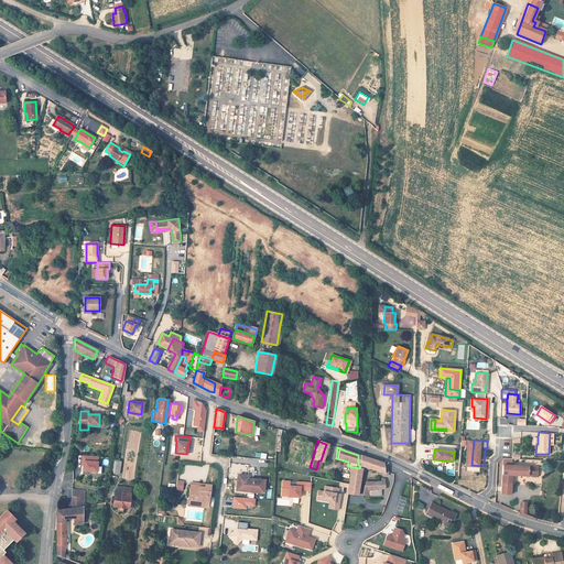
[(358,465),(360,466),(381,473),(381,474),(386,475),(386,466),(384,465),(381,464),(380,462),(358,455),(358,465)]
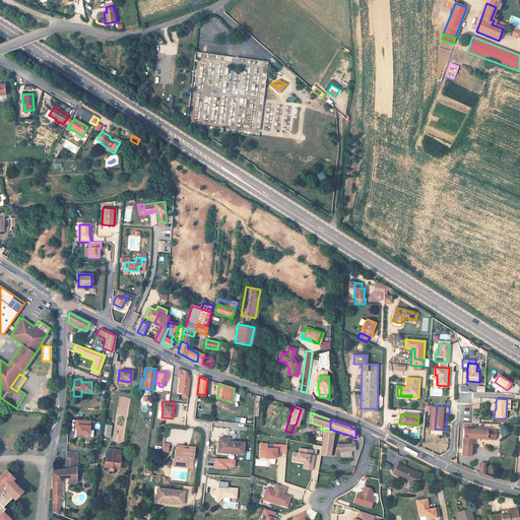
[(89,421),(75,420),(74,426),(76,426),(76,430),(75,435),(87,436),(88,436),(89,431),(89,421)]
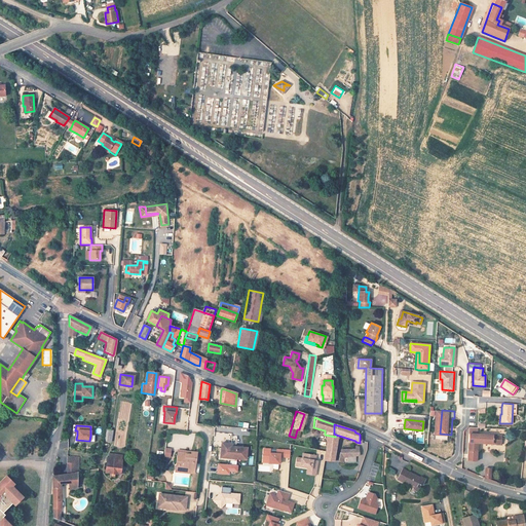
[(477,443),(492,444),(492,436),(468,434),(467,460),(476,461),(477,443)]
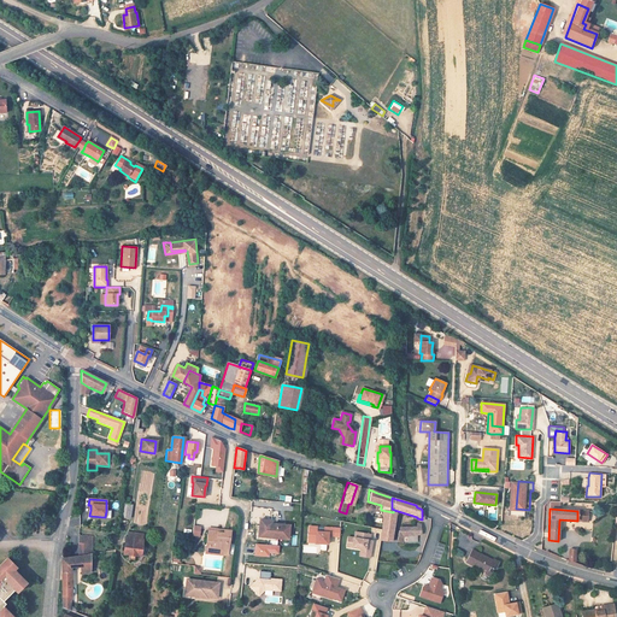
[(378,529),(382,530),(391,532),(393,512),(381,510),(381,515),(378,529)]
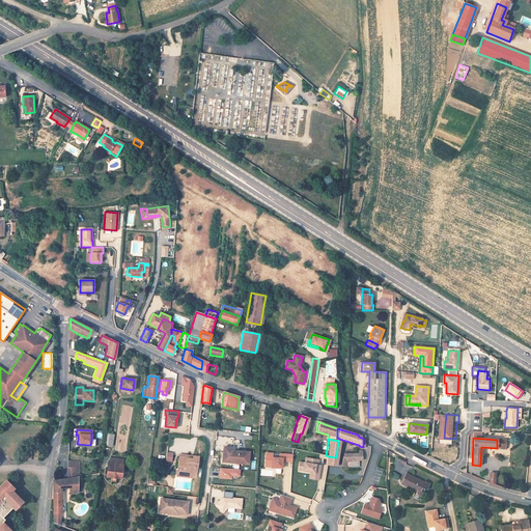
[(497,440),(497,448),(505,448),(506,440),(497,440)]
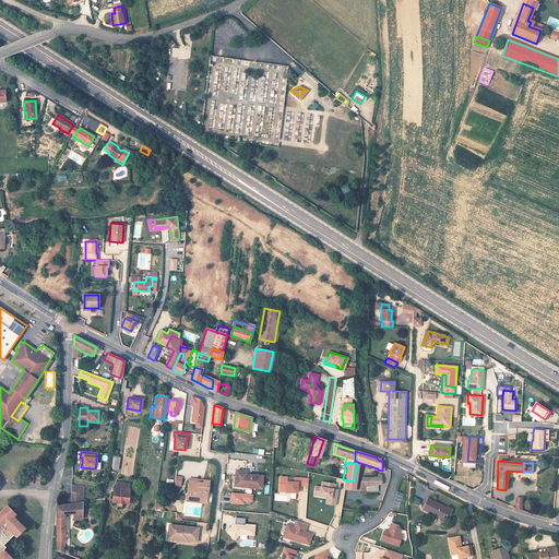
[(239,472),(237,489),(248,490),(249,489),(260,490),(262,477),(245,475),(245,473),(239,472)]
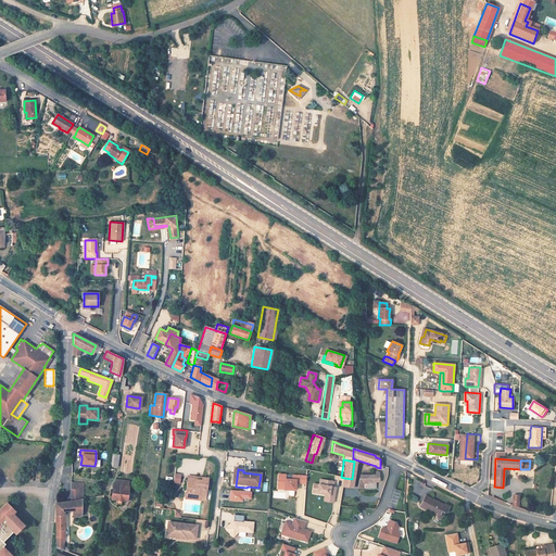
[(378,485),(377,475),(375,475),(375,477),(359,478),(359,480),(357,480),(356,490),(363,491),(376,490),(375,485),(378,485)]
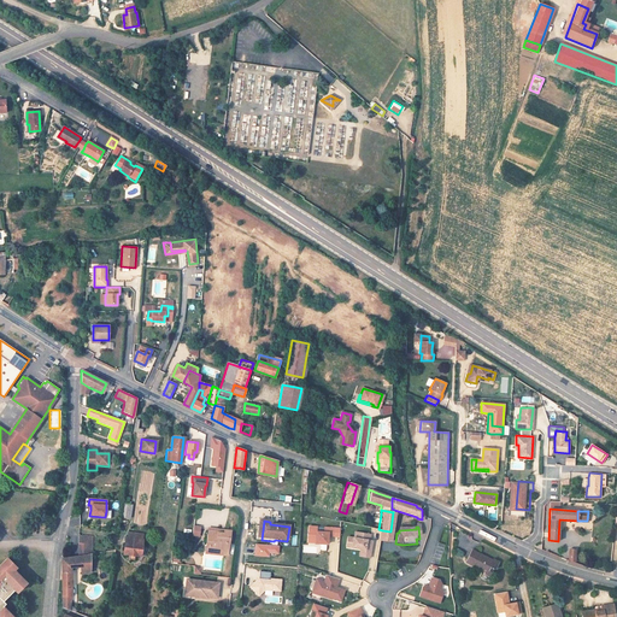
[(316,529),(309,528),(309,540),(316,541),(315,545),(327,546),(328,538),(339,538),(340,530),(324,529),(324,534),(316,534),(316,529)]
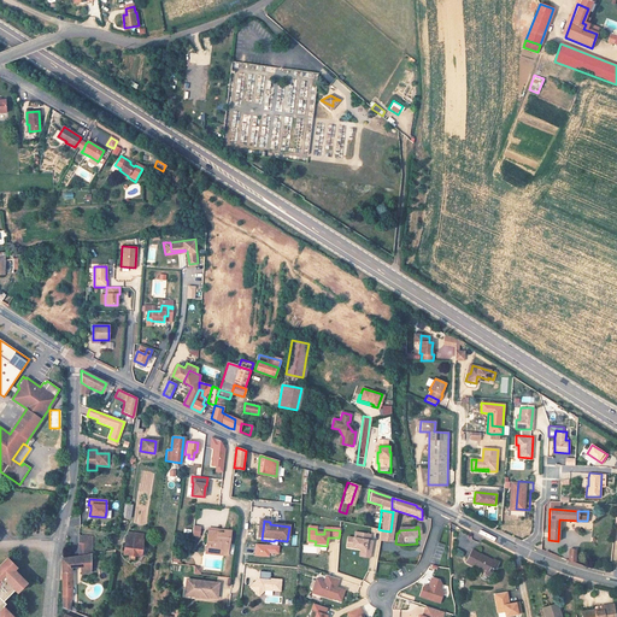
[(207,529),(206,545),(210,545),(210,547),(217,548),(217,553),(224,553),(227,529),(224,529),(223,533),(215,532),(215,530),(207,529)]
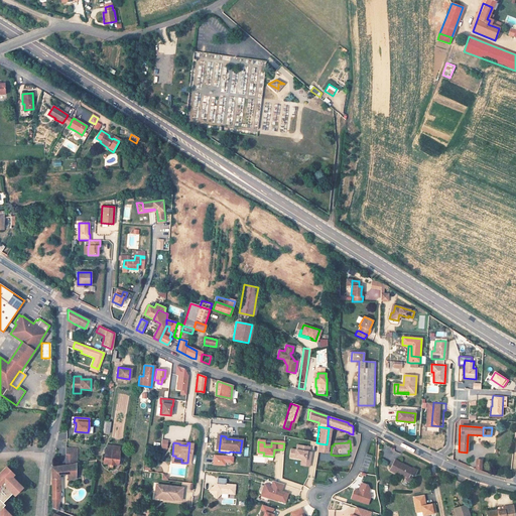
[(326,454),(327,444),(319,443),(317,453),(326,454)]
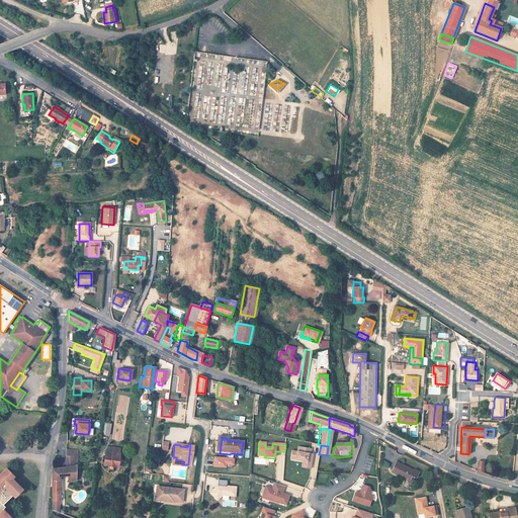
[(297,451),(291,450),(290,458),(303,460),(307,461),(306,465),(311,466),(312,458),(311,457),(311,453),(310,453),(311,448),(297,446),(297,451)]
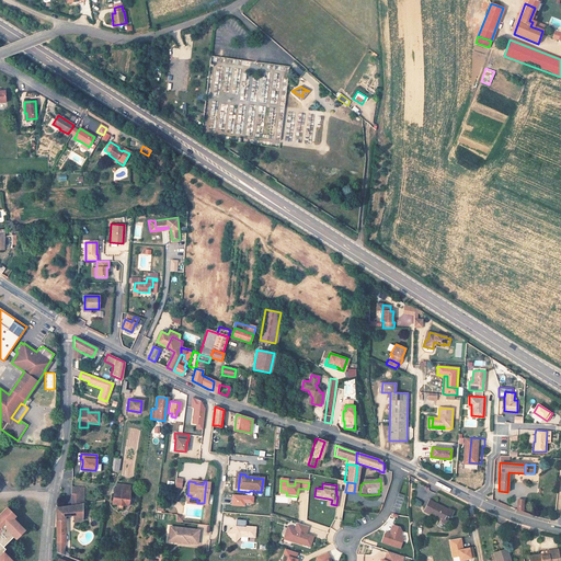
[(116,504),(123,505),(127,506),(129,492),(132,492),(132,488),(118,485),(118,490),(116,490),(115,497),(112,500),(112,504),(116,504)]
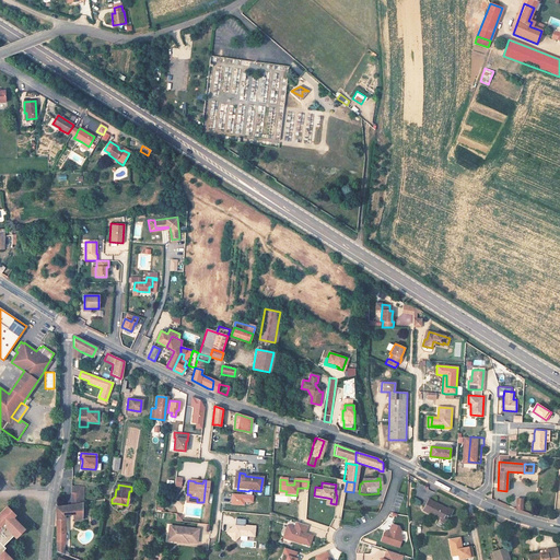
[(83,492),(71,492),(71,504),(81,502),(83,502),(83,492)]
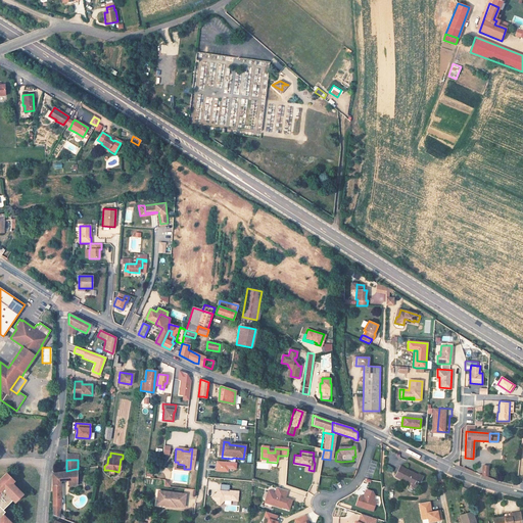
[(417,475),(399,466),(394,476),(411,484),(410,485),(414,487),(417,482),(418,482),(422,476),(418,474),(417,475)]
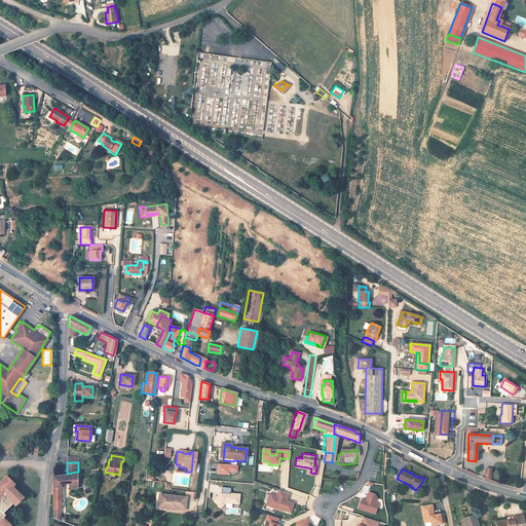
[(53,518),(63,522),(63,518),(61,517),(60,485),(68,484),(69,489),(76,488),(76,472),(67,474),(52,476),(53,518)]
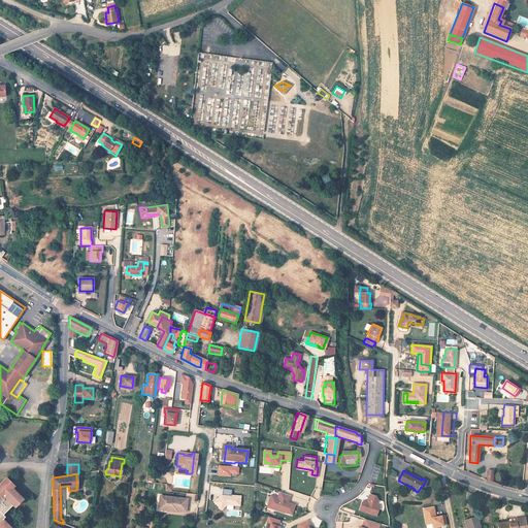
[(0,527),(9,527),(2,520),(5,517),(2,515),(12,505),(14,507),(23,499),(11,489),(14,486),(6,479),(0,484),(0,527)]
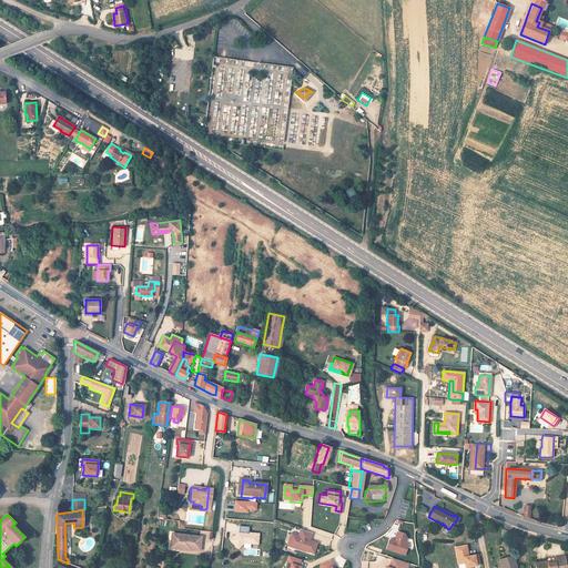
[(247,531),(249,527),(239,526),(237,534),(231,534),(230,546),(241,547),(241,544),(257,545),(259,533),(247,531)]
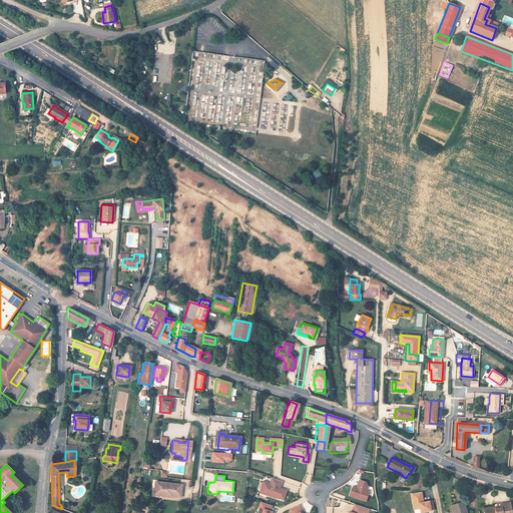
[(271,485),(264,483),(262,490),(267,491),(269,494),(268,496),(277,499),(278,499),(285,501),(288,492),(283,490),(282,492),(280,491),(283,483),(273,479),(271,485)]
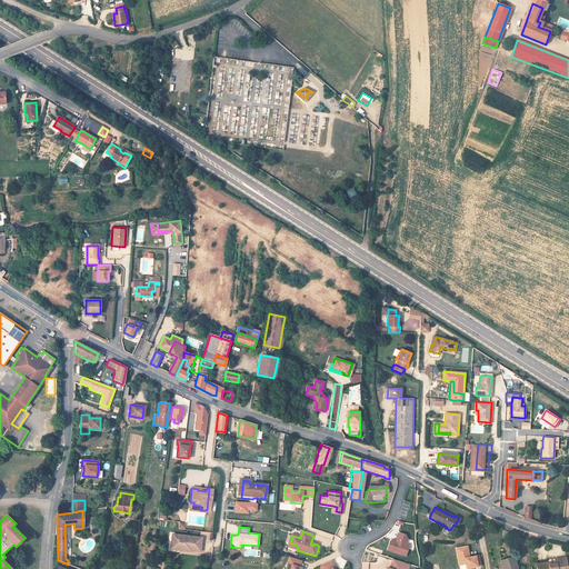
[(405,535),(398,532),(396,539),(397,540),(397,541),(396,541),(390,540),(389,540),(387,550),(406,556),(409,545),(405,543),(407,538),(405,535)]
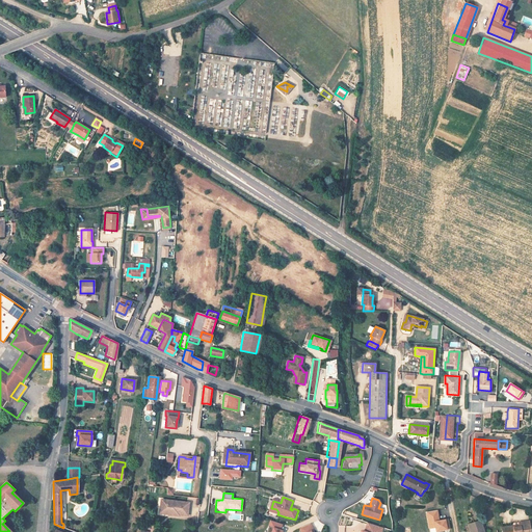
[(189,503),(164,500),(163,504),(160,504),(159,512),(170,514),(170,515),(179,516),(179,515),(187,516),(189,503)]
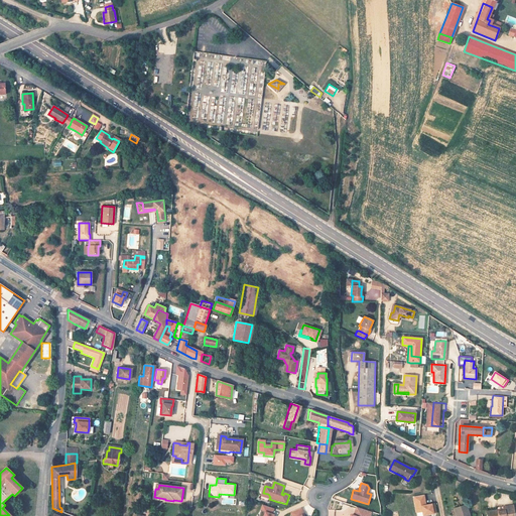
[(424,495),(412,496),(414,515),(420,515),(432,514),(430,503),(425,504),(424,495)]
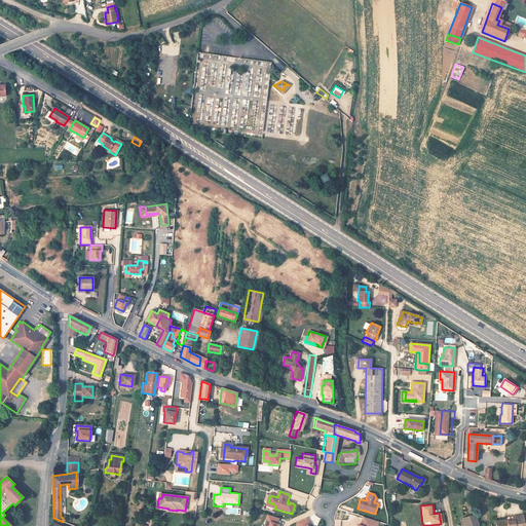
[(463,525),(478,525),(474,514),(461,518),(463,525)]
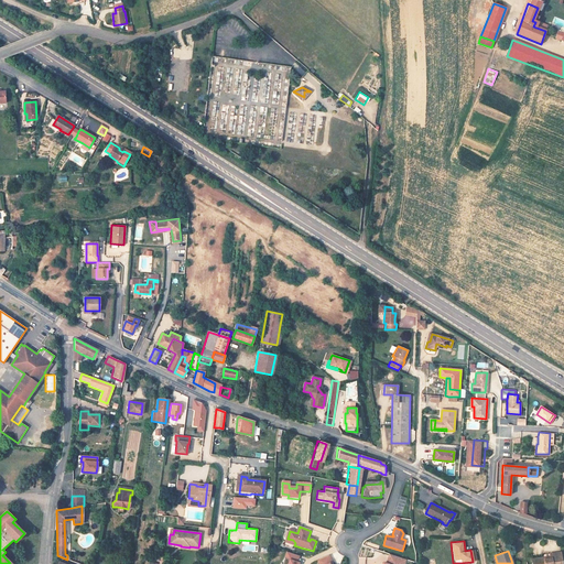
[(542,556),(531,557),(531,563),(559,563),(562,563),(560,551),(543,553),(542,554),(542,556)]
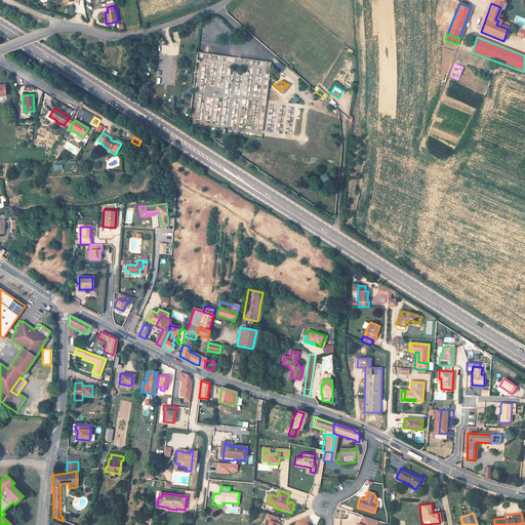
[(278,524),(279,524),(277,524),(279,518),(268,515),(264,524),(278,524)]
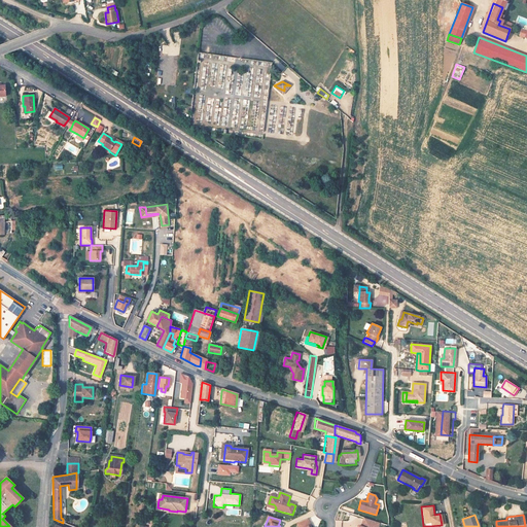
[(377,526),(379,522),(363,518),(361,526),(359,526),(377,526)]
